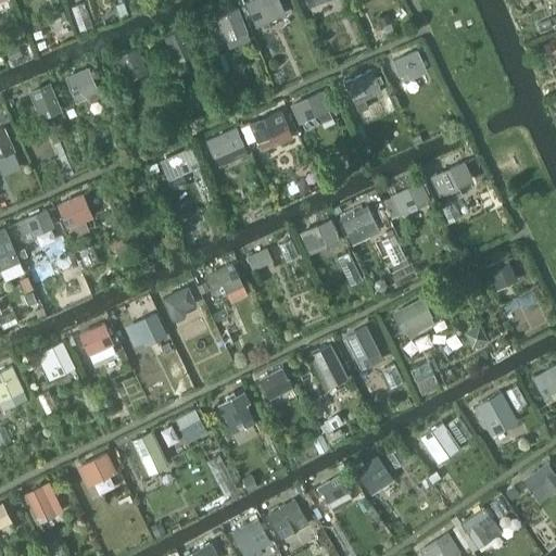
[(278,0),(251,0),(245,2),(253,20),(281,7),(278,0)]
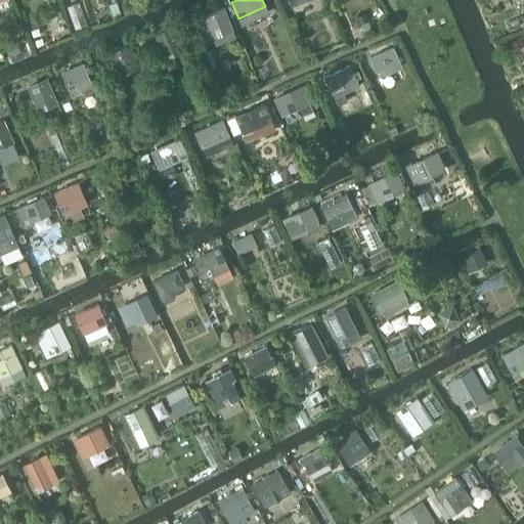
[(117,1),(110,4),(114,15),(121,12),(117,1)]
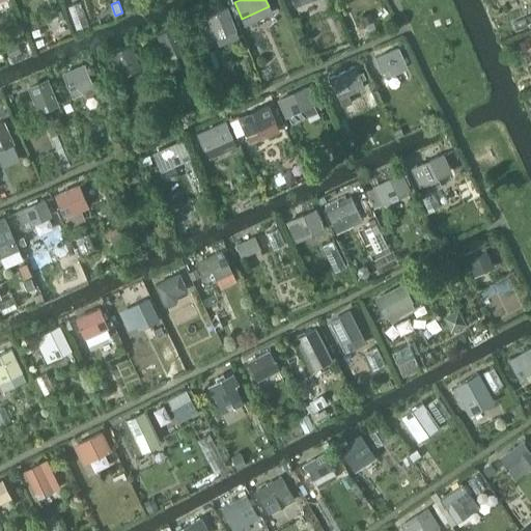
[(226,6),(206,15),(216,37),(235,30),(226,6)]
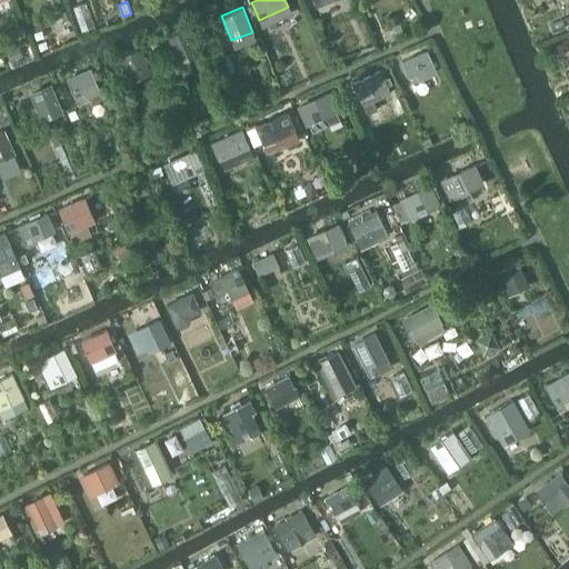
[(397,17),(390,19),(392,26),(399,23),(397,17)]
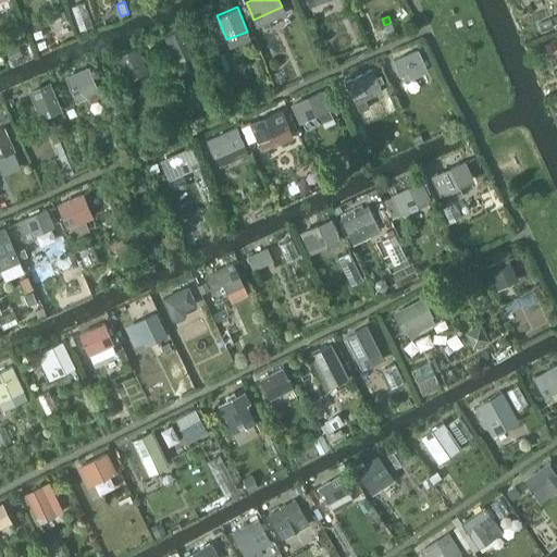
[(183,29),(164,38),(175,61),(194,52),(183,29)]
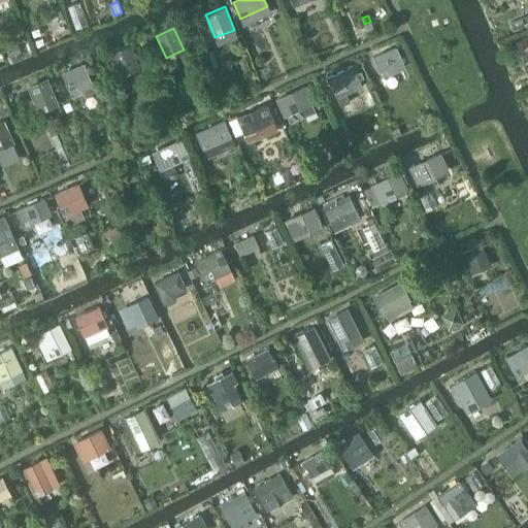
[(18,44),(6,48),(10,58),(22,53),(18,44)]
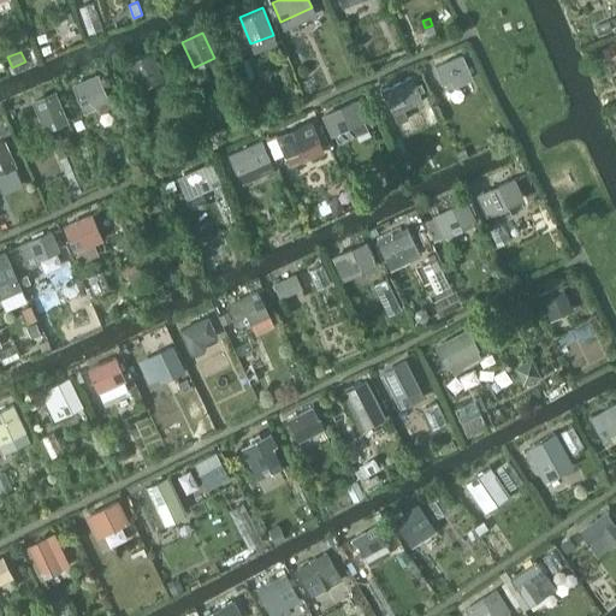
[(152,53),(130,63),(141,88),(163,78),(152,53)]
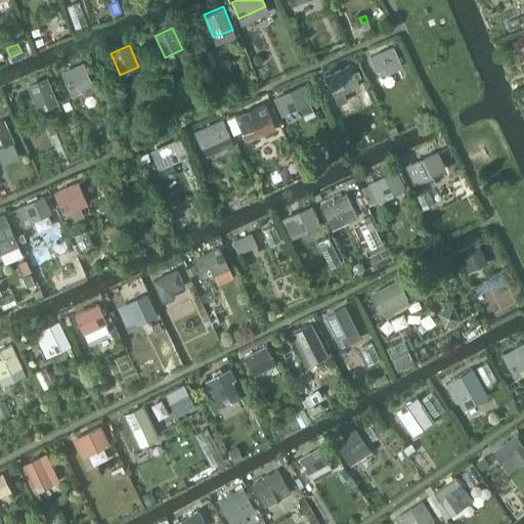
[(393,47),(370,57),(377,71),(384,67),(387,73),(401,67),(393,47)]
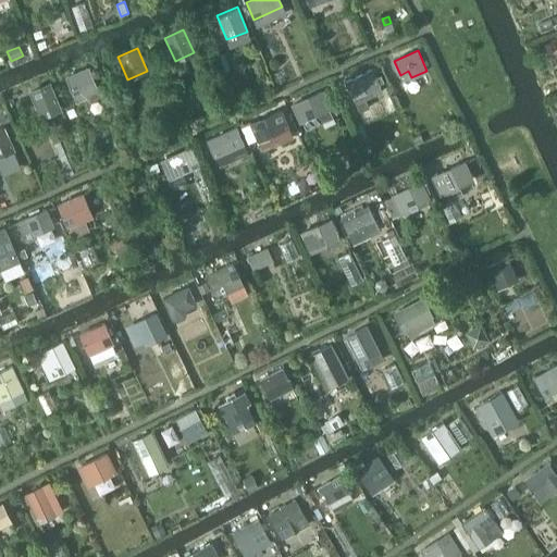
[(86,66),(64,76),(73,96),(82,91),(84,97),(86,100),(98,95),(88,72),(93,70),(90,65),(86,67),(86,66)]
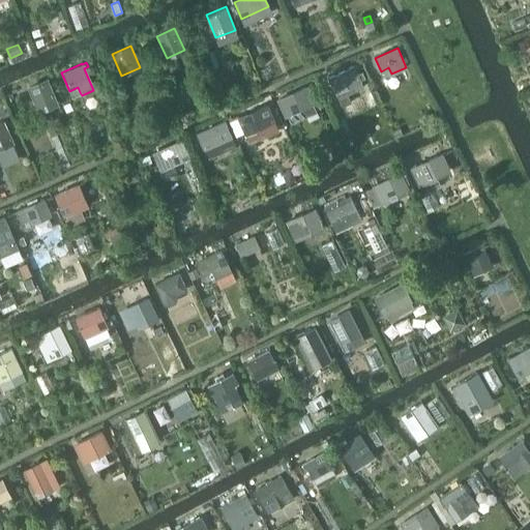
[(354,66),(328,78),(329,81),(332,86),(335,92),(342,107),(351,102),(348,94),(353,92),(350,85),(359,81),(365,78),(362,71),(357,74),(354,66)]
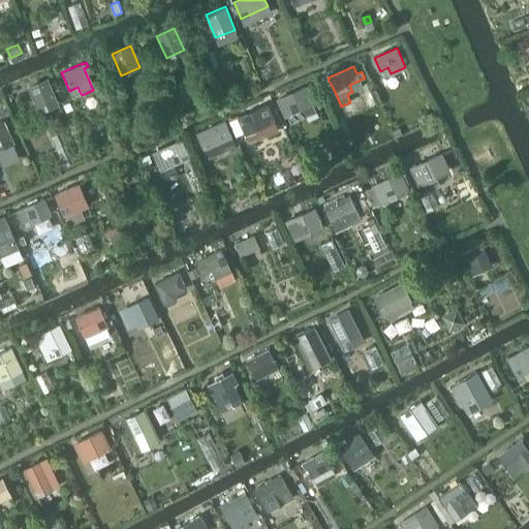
[(44,78),(26,86),(36,111),(55,102),(44,78)]
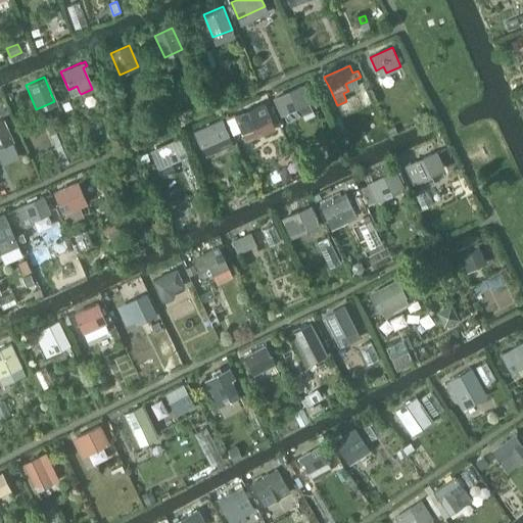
[(302,85),(274,97),(281,113),(282,112),(307,101),(310,100),(302,85)]
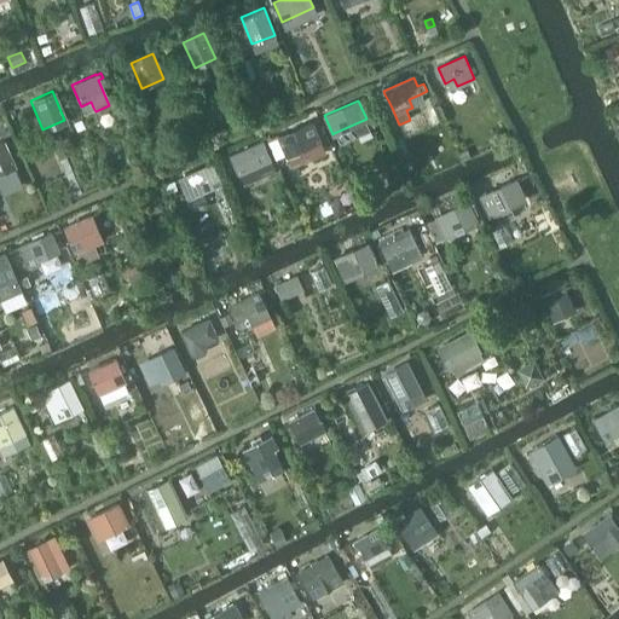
[(277,136),(266,140),(275,157),(284,154),(284,155),(318,140),(310,121),(277,136)]
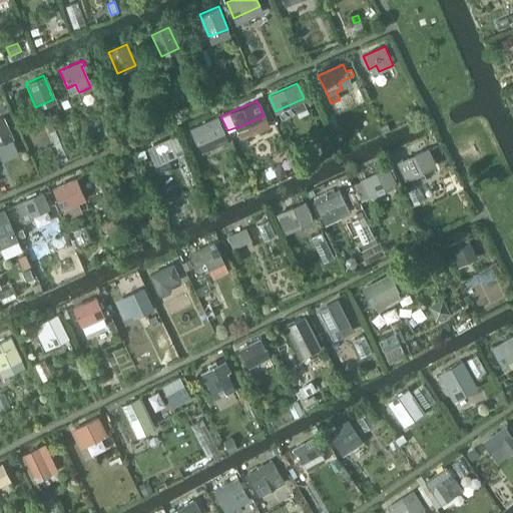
[(4,117),(0,118),(0,143),(13,138),(4,117)]
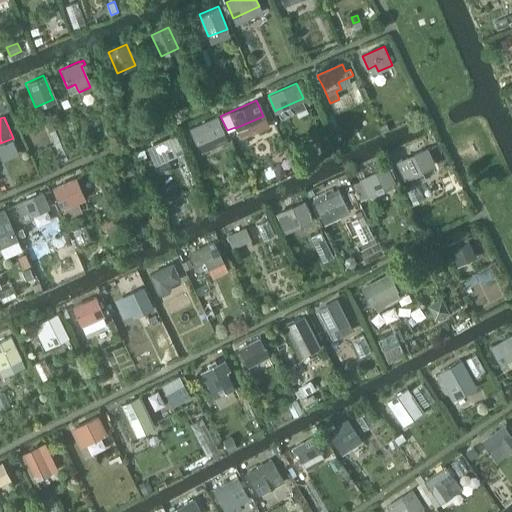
[(217,117),(189,130),(197,145),(224,133),(217,117)]
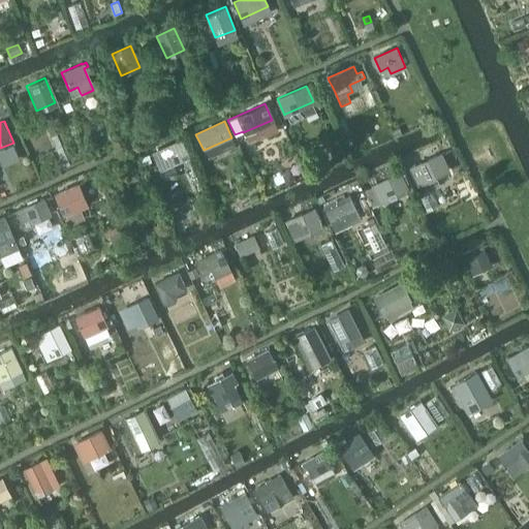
[(399,128),(392,131),(395,136),(402,133),(399,128)]
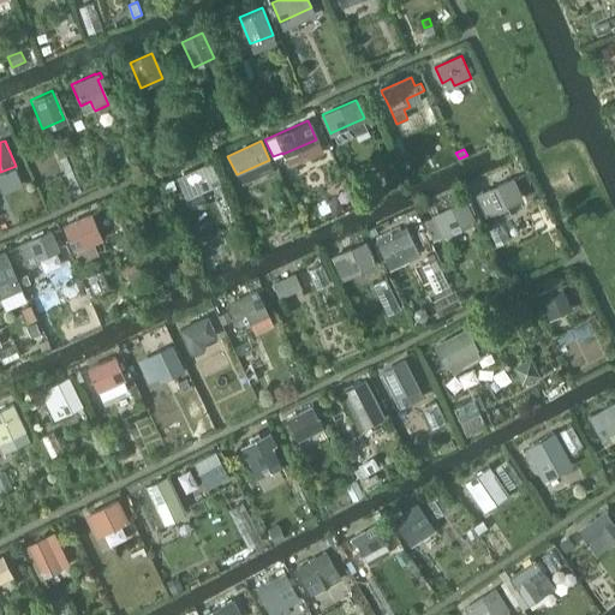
[(210,163),(178,177),(186,197),(219,183),(210,163)]
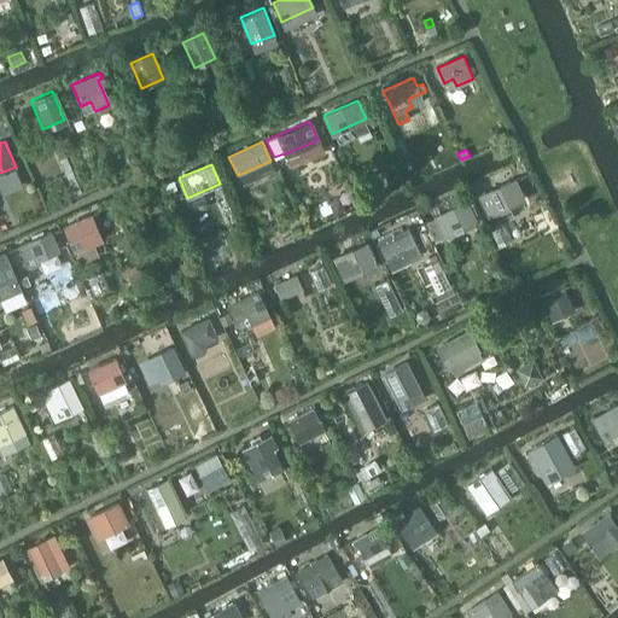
[(484,191),(478,193),(479,196),(489,216),(495,213),(500,222),(525,210),(522,200),(524,199),(516,179),(485,193),(484,191)]
